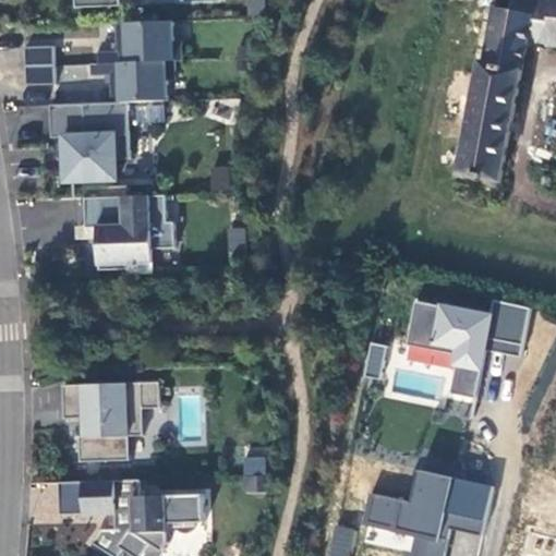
[(514,0),(514,10),(495,7),(485,59),(480,58),(474,82),(451,76),(447,103),(471,107),(457,172),(500,181),(522,64),(527,39),(532,13),(531,13),(533,0),(514,0)]
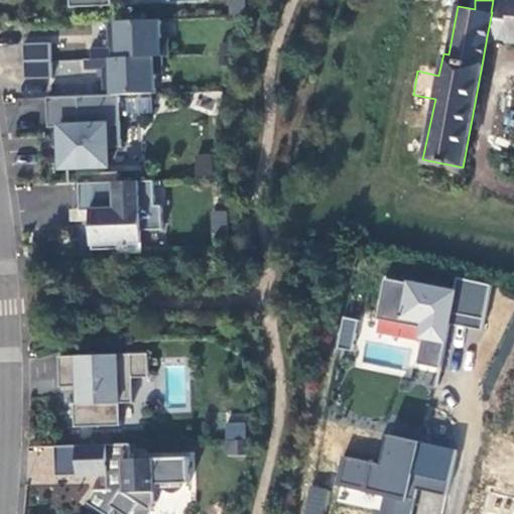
[(509,0),(508,13),(506,38),(505,40),(513,41),(513,0),(509,0)]
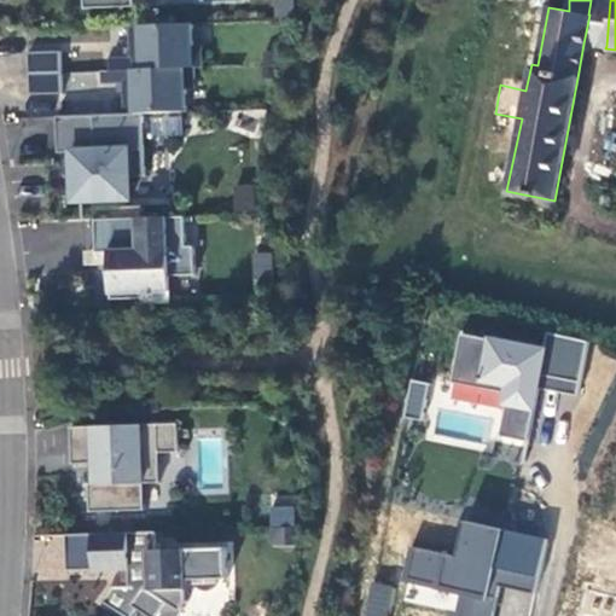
[(609,16),(590,15),(583,44),(606,46),(609,16)]
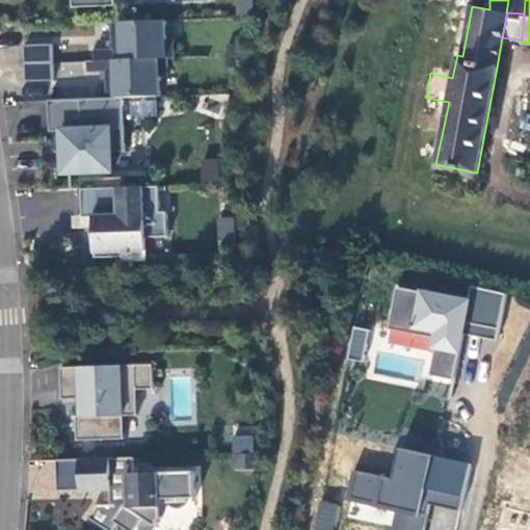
[(165,21),(111,22),(112,49),(95,49),(95,60),(87,61),(88,72),(106,71),(107,98),(123,98),(160,97),(160,77),(168,77),(166,58),(175,58),(174,40),(166,38),(165,21)]
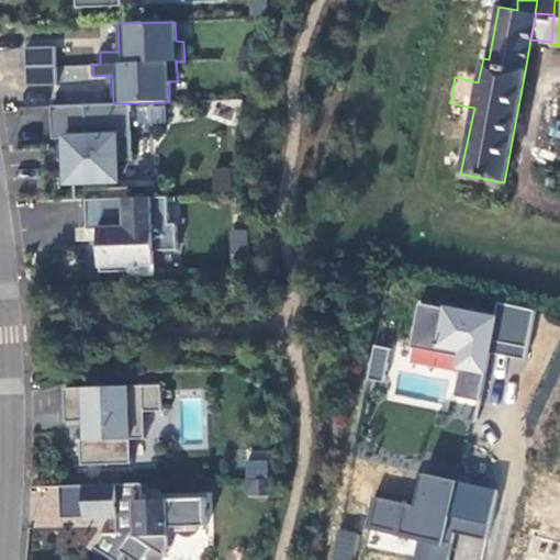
[(55,46),(25,47),(26,86),(57,85),(55,46)]
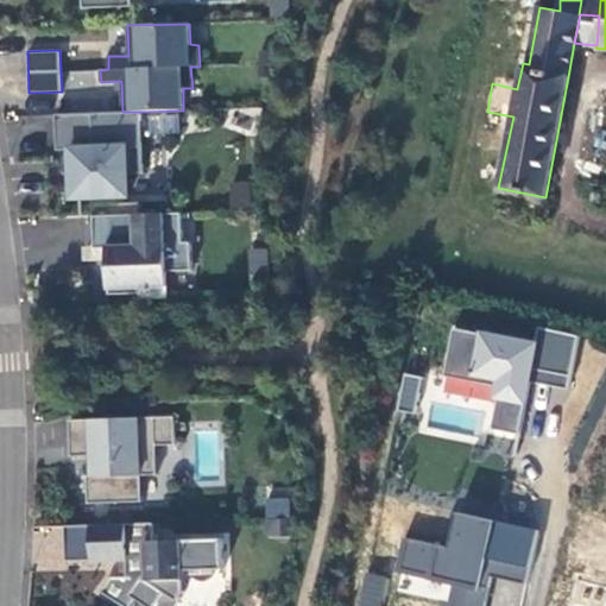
[(122,112),(55,114),(57,151),(71,151),(73,163),(79,163),(81,197),(127,195),(128,172),(144,174),(140,112),(122,112)]
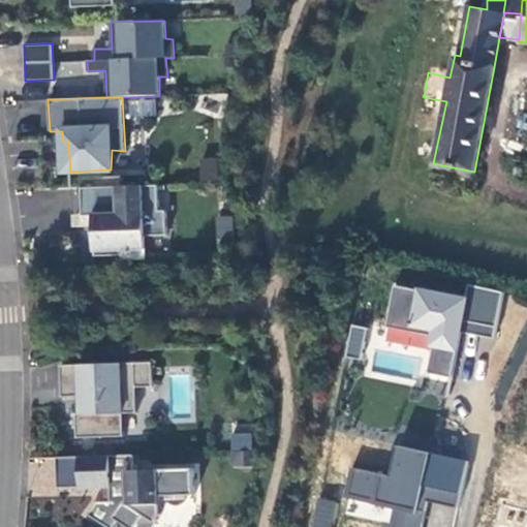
[(199,178),(214,176),(212,156),(197,157),(199,178)]
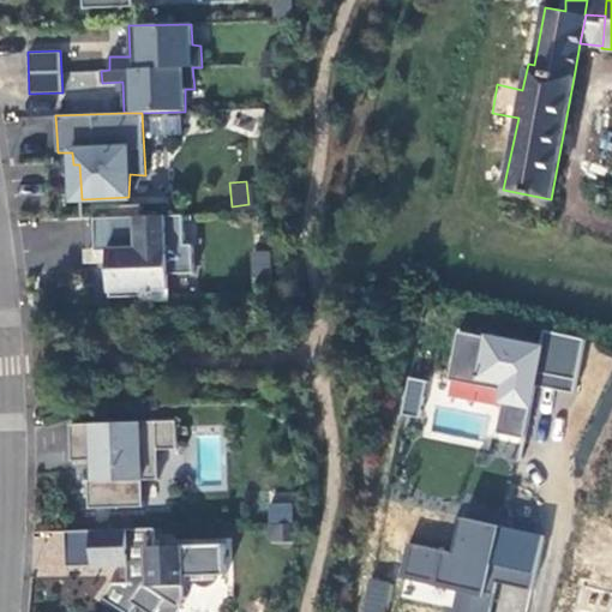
[(185,245),(184,215),(94,219),(95,251),(108,250),(109,298),(141,297),(139,282),(165,282),(163,275),(195,274),(193,245),(185,245)]
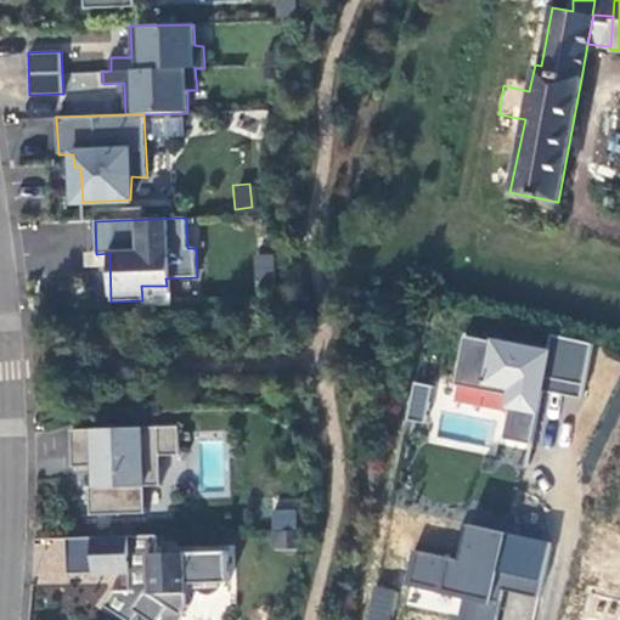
[(270,251),(252,251),(252,274),(271,272),(270,251)]
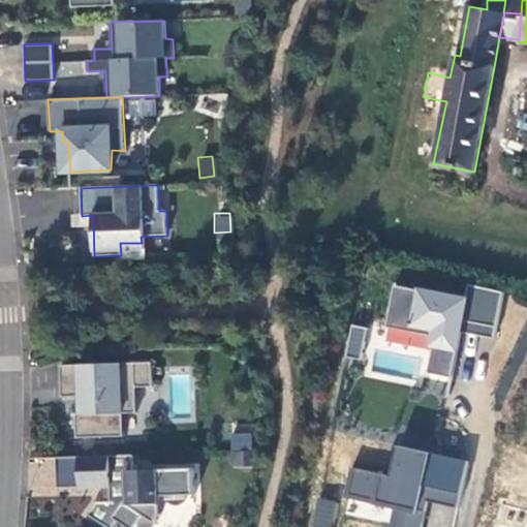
[(390,283),(383,323),(427,332),(424,345),(430,346),(427,370),(448,374),(459,329),(492,337),(500,290),(465,283),(463,296),(390,283)]
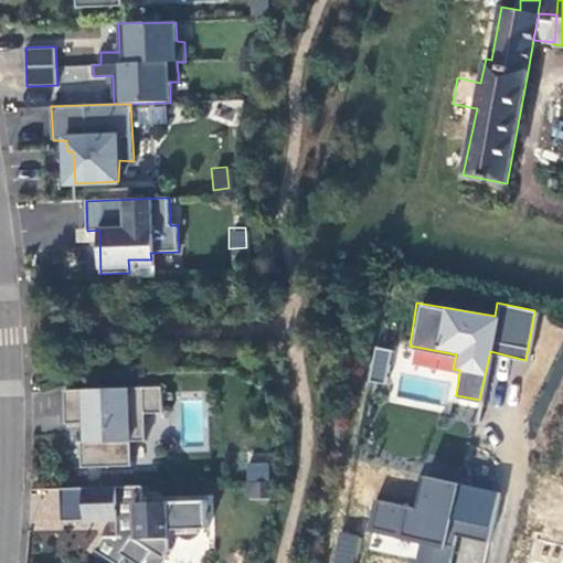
[(373,346),(368,376),(386,380),(392,350),(373,346)]
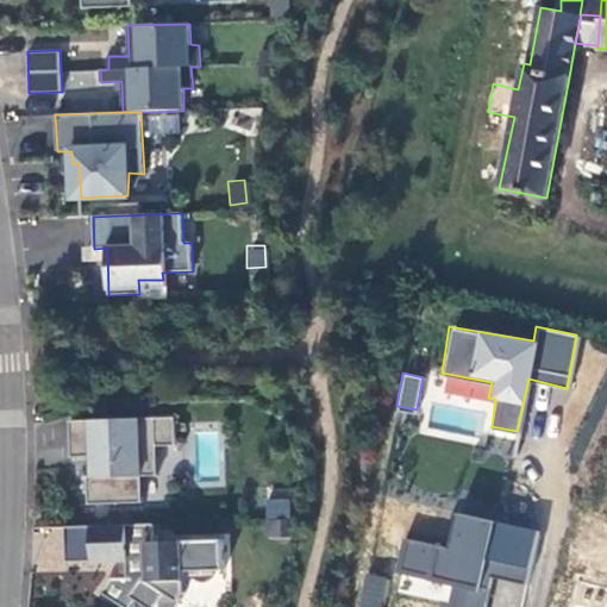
[(175,417),(68,420),(70,457),(99,456),(99,476),(87,477),(87,505),(142,502),(142,476),(157,476),(157,446),(175,445),(175,417)]
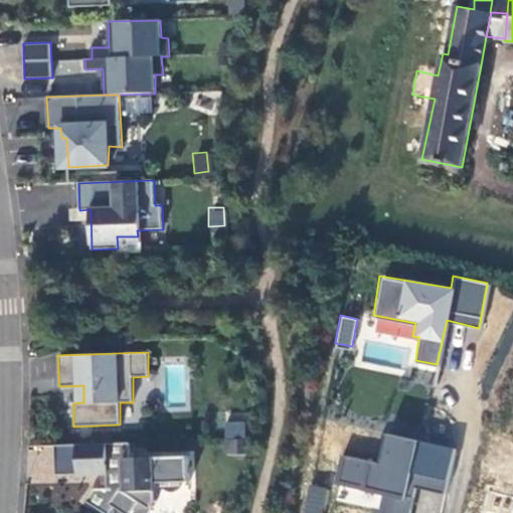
[(243,419),(223,418),(221,450),(241,452),(243,419)]
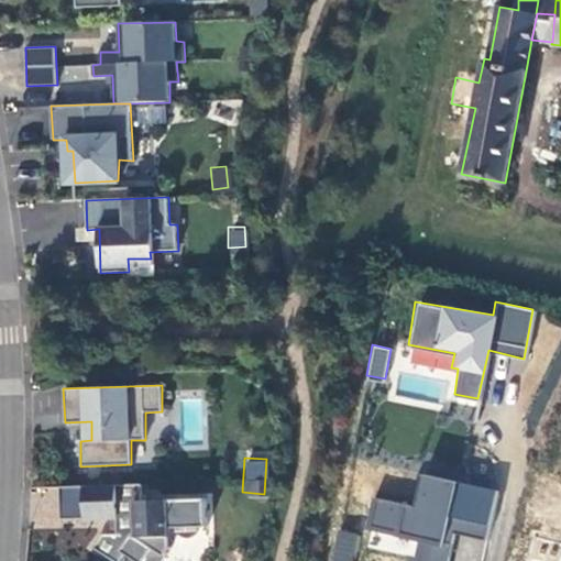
[(413,560),(446,560),(452,530),(485,537),(495,490),(415,472),(410,504),(374,496),(370,527),(417,540),(413,560)]
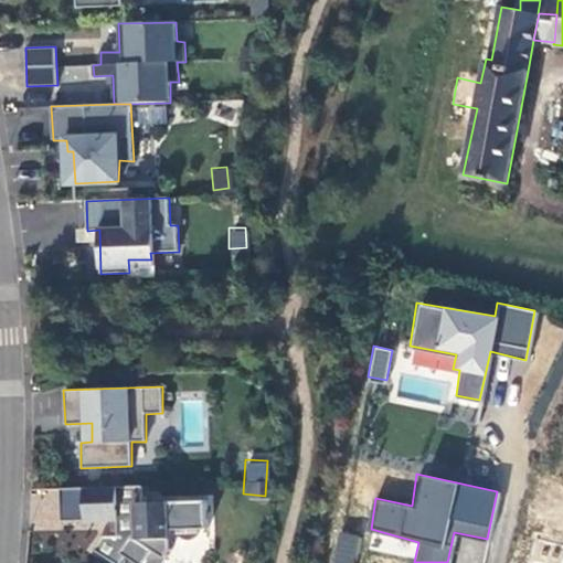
[(141,485),(59,489),(60,522),(116,520),(117,534),(103,538),(94,550),(115,562),(120,562),(126,555),(139,562),(162,562),(171,550),(171,529),(179,530),(180,534),(182,540),(190,540),(197,538),(200,533),(200,529),(208,528),(206,500),(142,503),(141,485)]
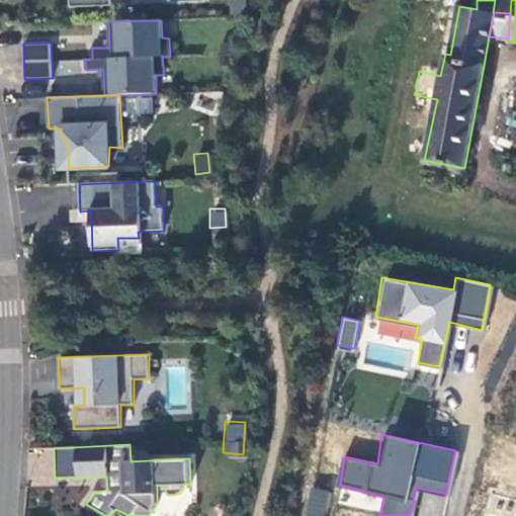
[(310,487),(303,515),(325,515),(330,492),(310,487)]
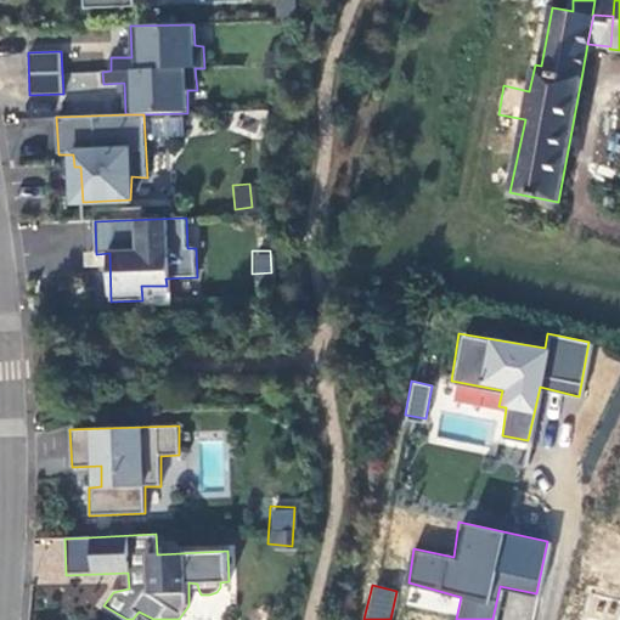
[(619,619),(619,596),(589,589),(580,619),(619,619)]
